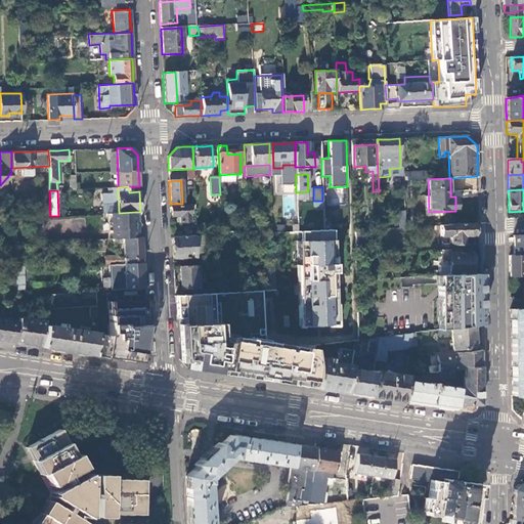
[(189,222),(188,206),(182,206),(170,207),(171,218),(179,217),(179,223),(189,222)]
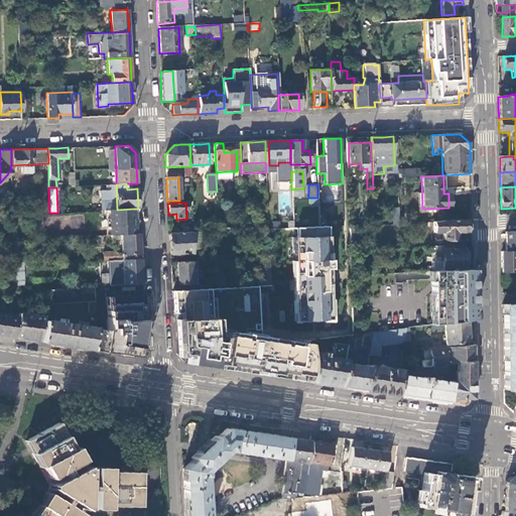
[(133,209),(117,210),(109,210),(109,235),(111,235),(123,234),(132,234),(132,225),(134,225),(137,225),(138,222),(137,221),(136,219),(134,219),(133,209)]
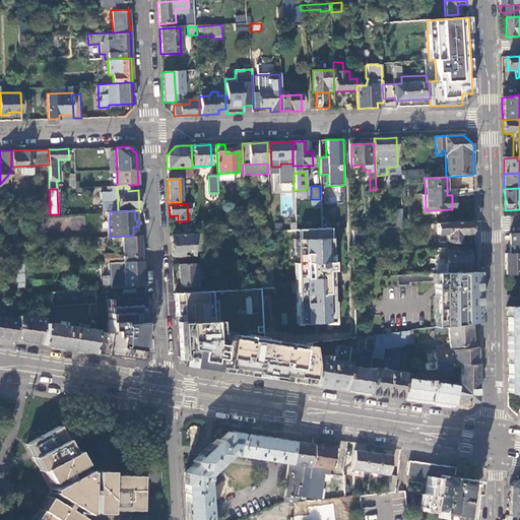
[(469,234),(469,221),(446,222),(446,223),(437,223),(437,228),(437,234),(446,234),(446,242),(459,242),(459,234),(469,234)]
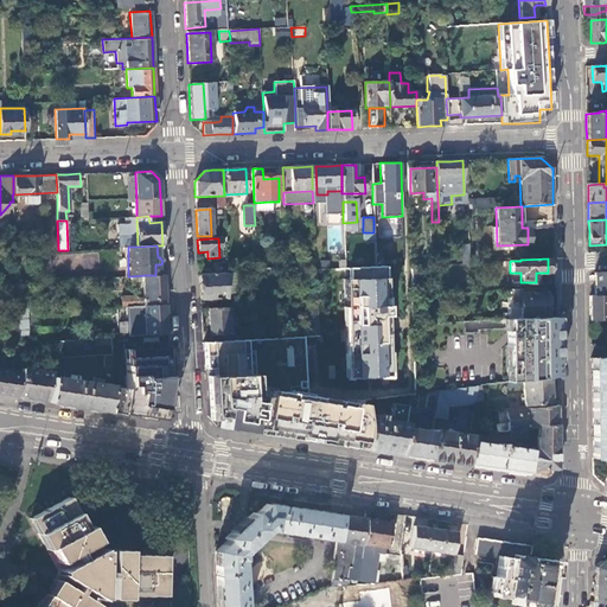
[(206,275),(227,274),(227,261),(219,262),(219,267),(217,267),(205,267),(206,275)]
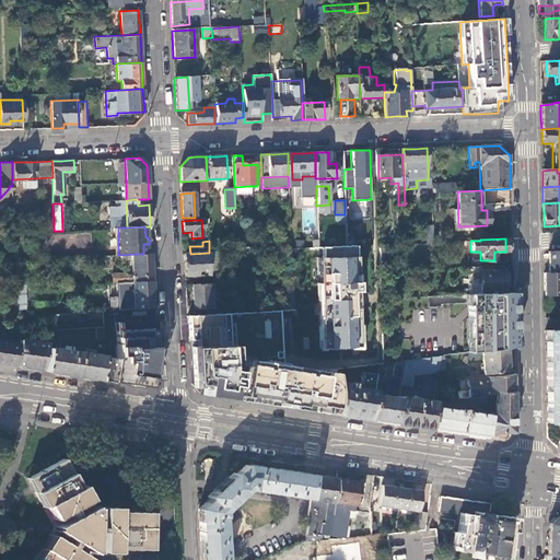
[(286,281),(293,280),(291,248),(281,249),(281,256),(284,256),(286,281)]
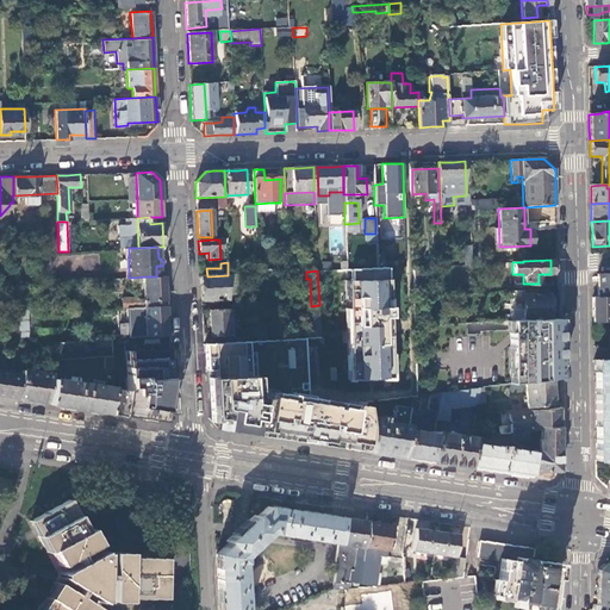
[(392,271),(338,271),(340,379),(394,379),(392,271)]
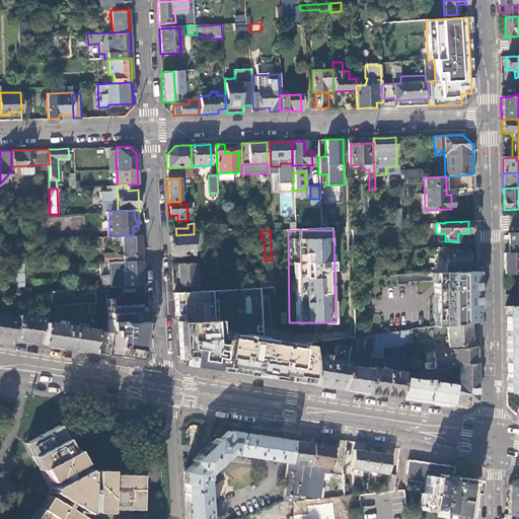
[(518,233),(509,233),(509,253),(518,252),(518,233)]
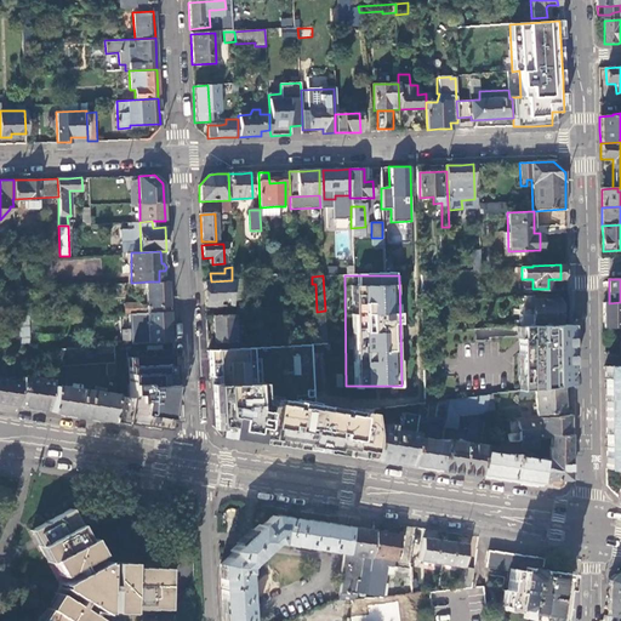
[(241,285),(240,280),(232,280),(211,281),(204,281),(205,307),(231,306),(231,285),(241,285)]
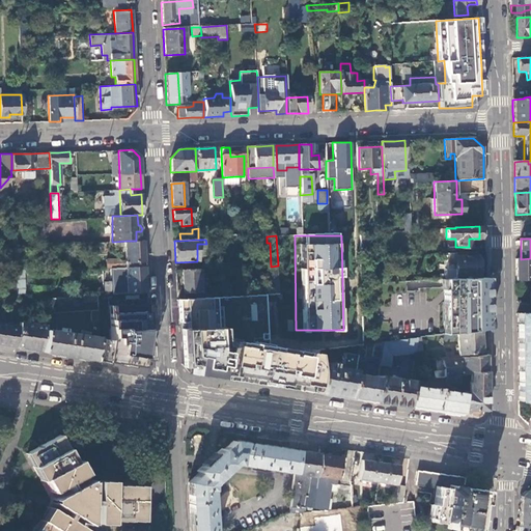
[(145,267),(144,241),(139,241),(136,241),(127,241),(127,248),(127,251),(129,251),(130,261),(127,261),(127,267),(145,267)]
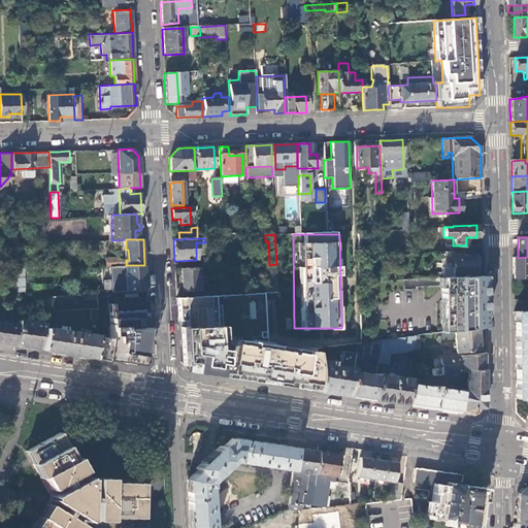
[(440,256),(441,278),(476,276),(475,255),(440,256)]
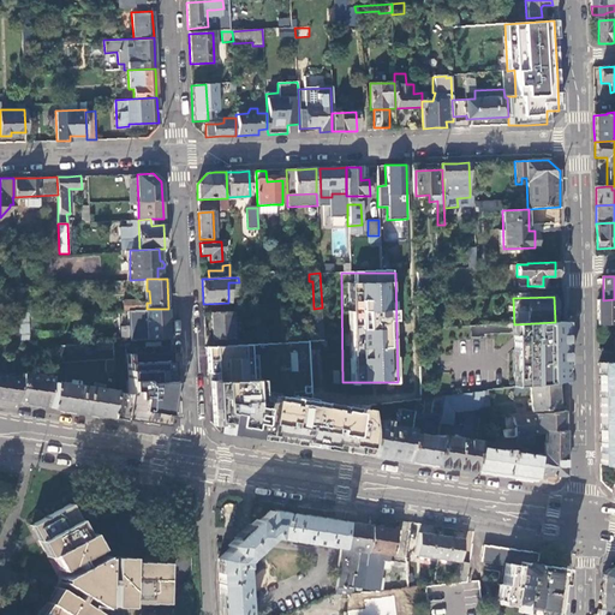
[(614,324),(614,299),(603,300),(597,300),(598,312),(598,324),(614,324)]
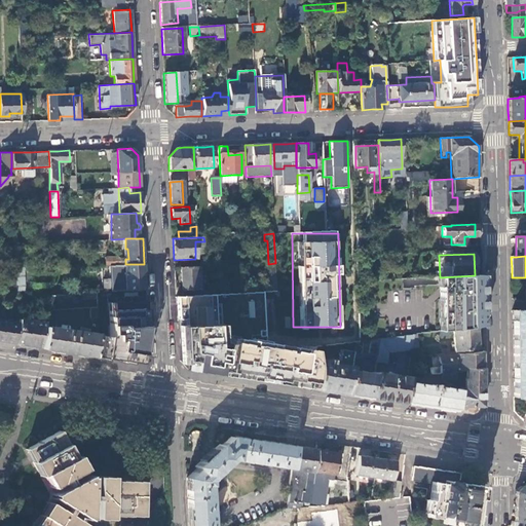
[(106,265),(119,265),(119,257),(106,258),(106,265)]
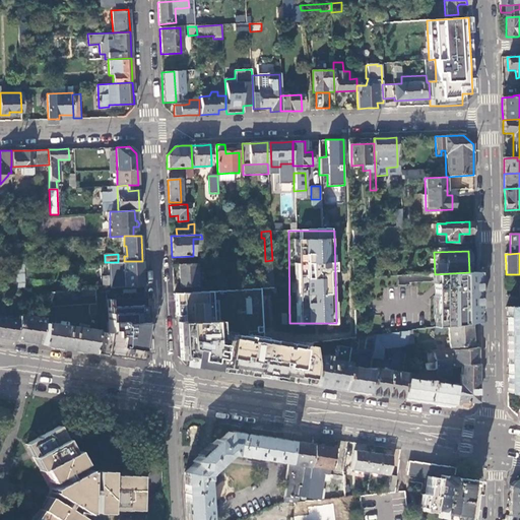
[(265,288),(267,288),(273,288),(272,260),(265,261),(260,261),(260,267),(267,267),(267,278),(265,279),(265,288)]
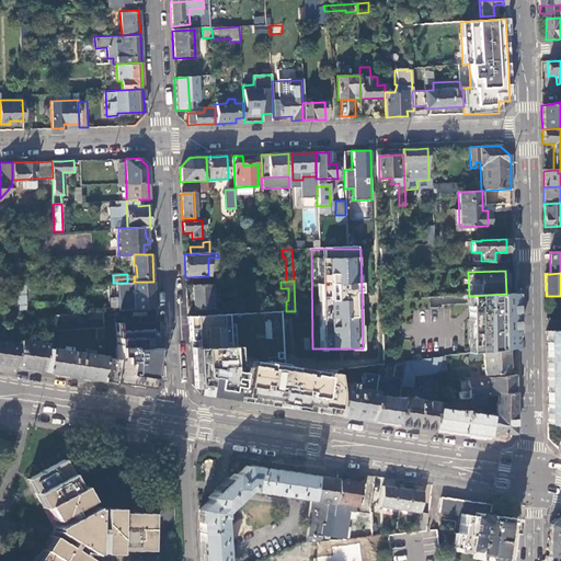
[(156,309),(153,282),(134,282),(135,310),(156,309)]
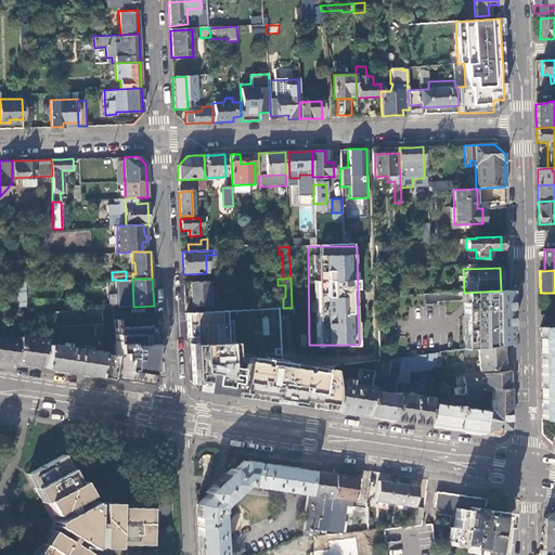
[(210,306),(209,282),(190,283),(190,306),(210,306)]
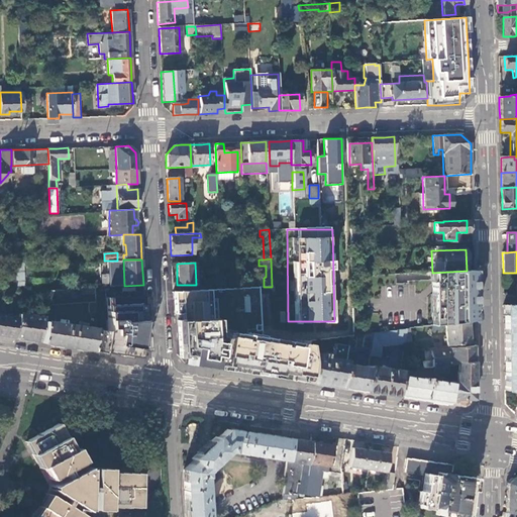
[(23,266),(15,266),(15,286),(23,285),(23,266)]
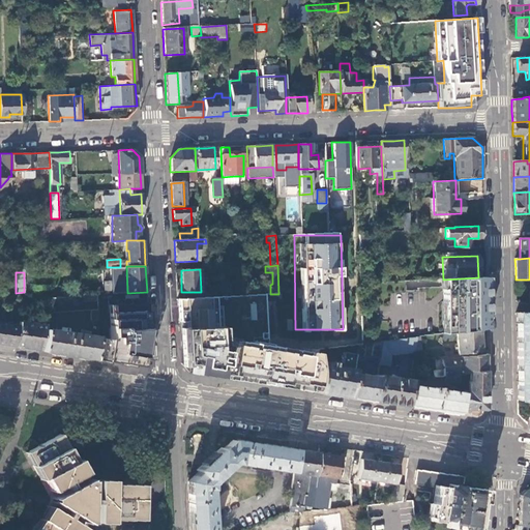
[(484,277),(478,277),(443,280),(442,280),(443,334),(455,332),(479,329),(486,329),(484,316),(484,277)]
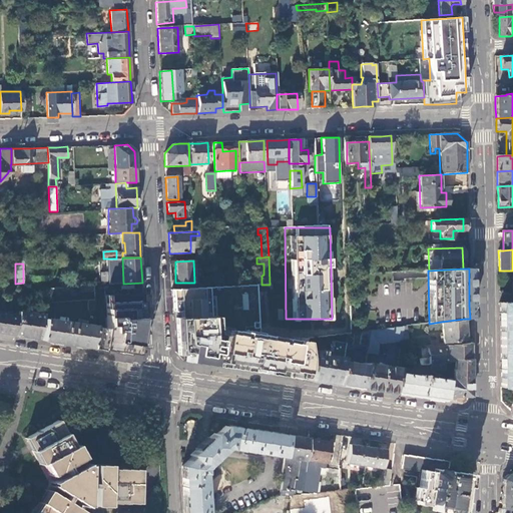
[(93,286),(65,287),(49,288),(46,302),(88,300),(89,315),(95,315),(93,286)]
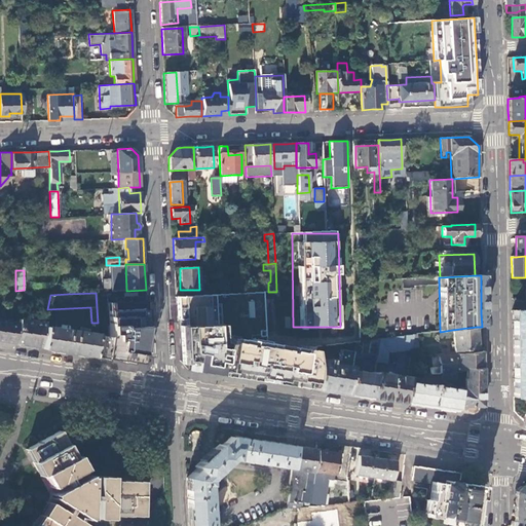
[(250,293),(250,305),(265,304),(265,293),(250,293)]
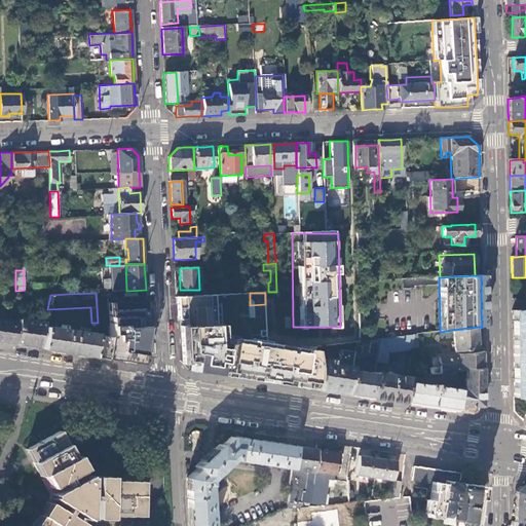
[(176,297),(178,327),(179,362),(189,363),(188,371),(209,374),(210,371),(221,373),(220,376),(314,390),(318,363),(321,351),(235,340),(222,338),(222,325),(221,295),(199,296),(181,297),(176,297)]
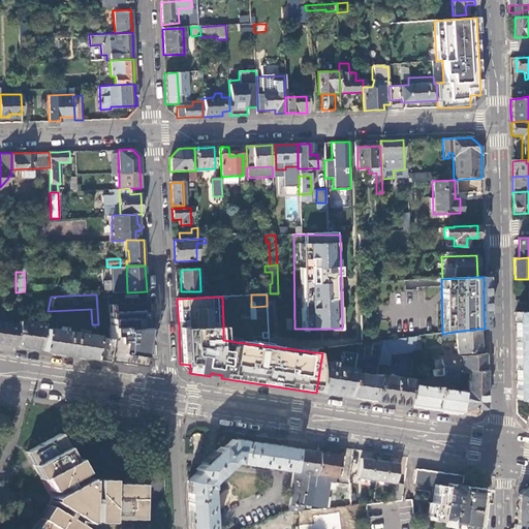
[(93,358),(139,365),(142,353),(149,354),(147,302),(109,304),(110,338),(107,338),(96,336),(93,358)]
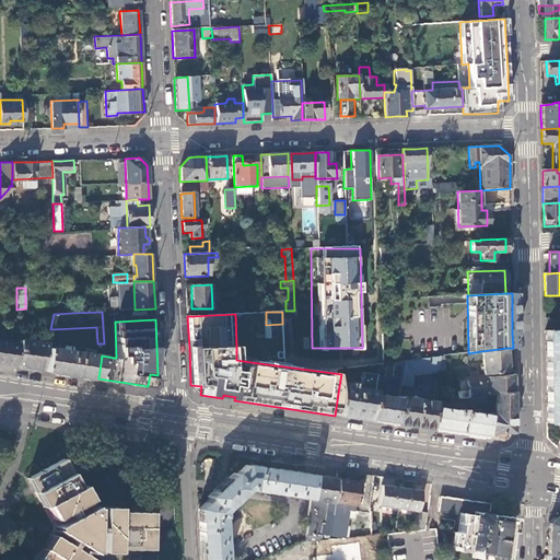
[(559,329),(545,329),(545,352),(546,410),(546,422),(559,424),(559,329)]
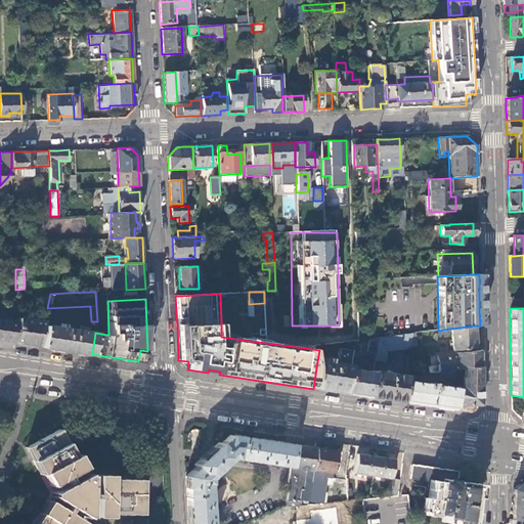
[(45,321),(18,317),(17,321),(14,342),(26,344),(41,346),(44,324),(45,321)]
